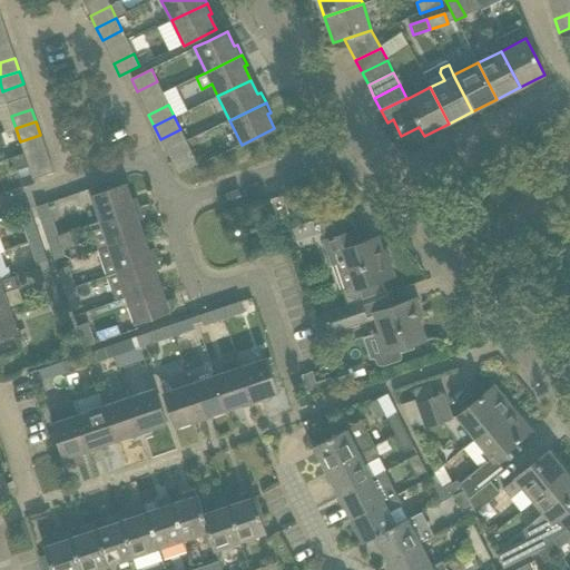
[(53,173),(45,147),(23,154),(23,155),(12,158),(16,170),(28,166),(32,179),(53,173)]
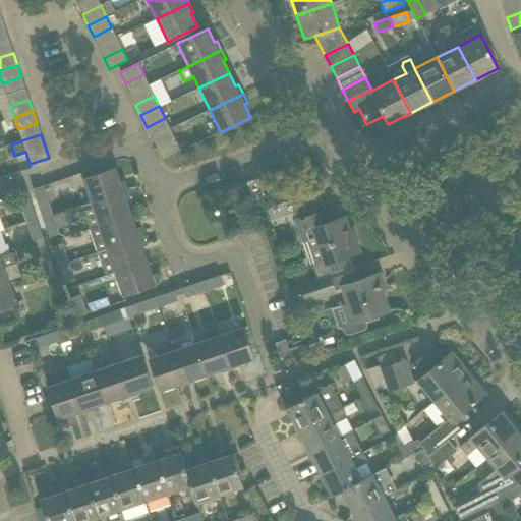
[(180,151),(175,139),(157,149),(162,160),(180,151)]
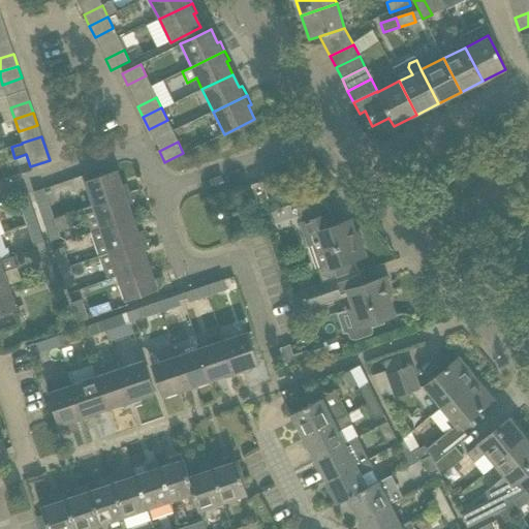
[(130,193),(126,184),(122,185),(117,170),(85,182),(93,206),(130,193)]
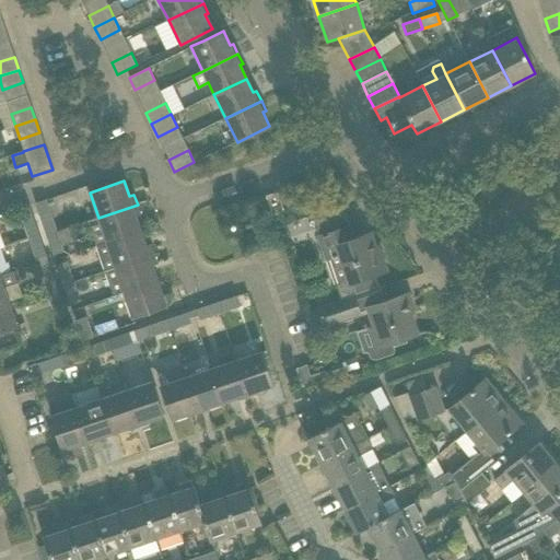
[(271,216),(284,211),(277,191),(265,196),(271,216)]
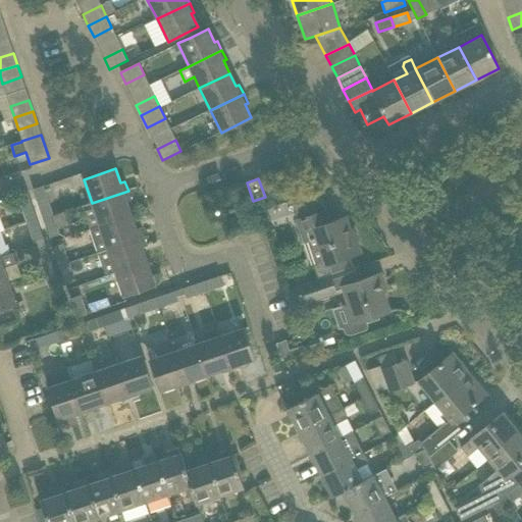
[(53,216),(43,187),(33,190),(43,219),(53,216)]
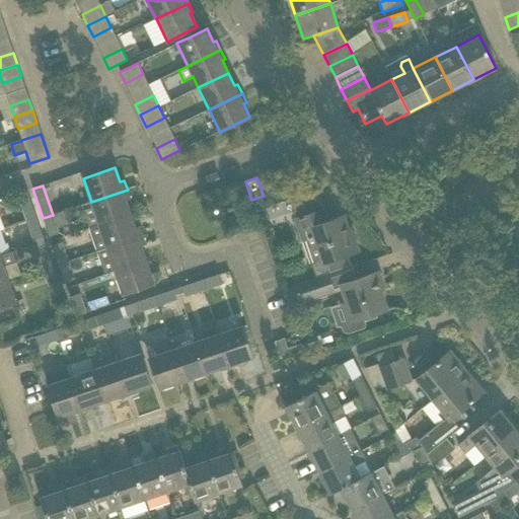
[(130,214),(126,201),(131,199),(128,190),(91,202),(81,205),(89,228),(99,225),(130,214)]
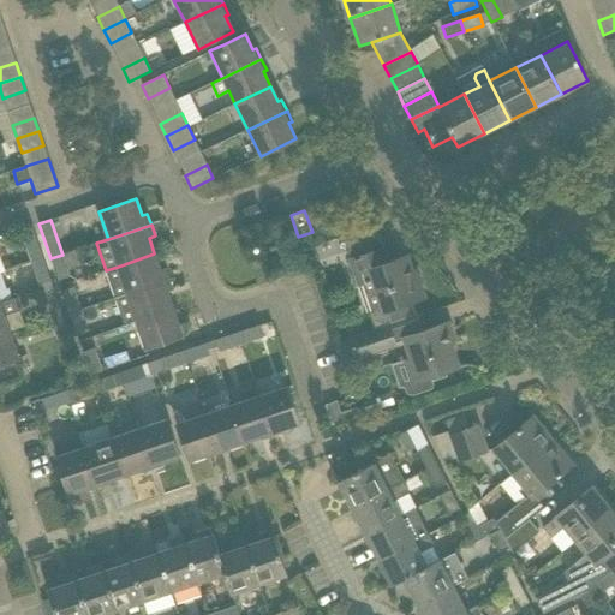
[(42,258),(31,226),(19,230),(30,262),(42,258)]
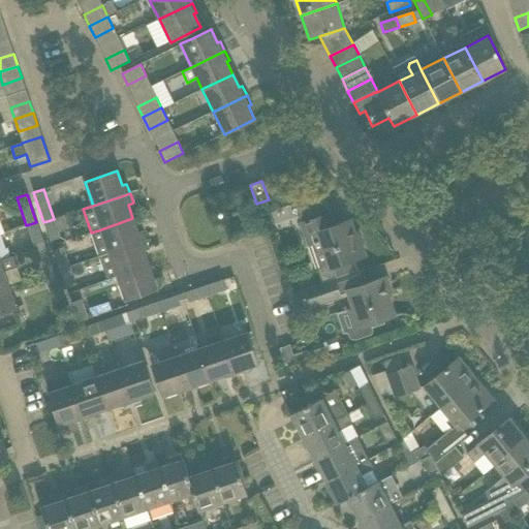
[(366,256),(358,232),(353,234),(349,220),(334,226),(329,213),(301,223),(309,245),(322,241),(331,263),(317,269),(322,284),(334,280),(336,280),(335,278),(358,271),(353,260),(366,256)]
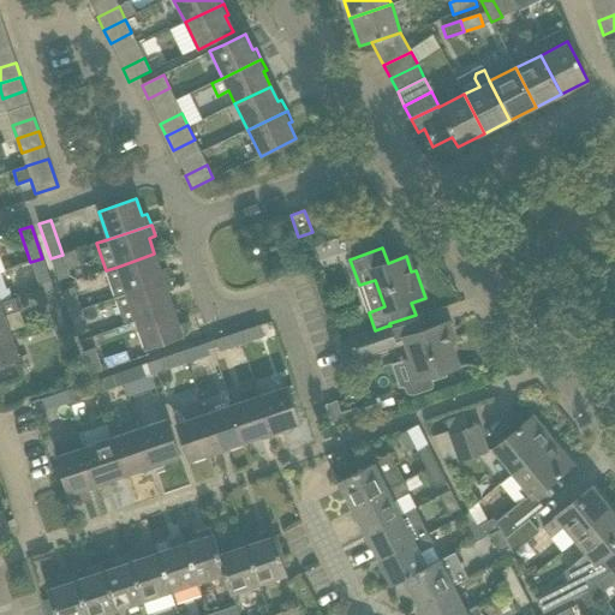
[(169,279),(166,268),(160,270),(154,254),(118,267),(106,270),(105,270),(114,298),(115,298),(169,279)]
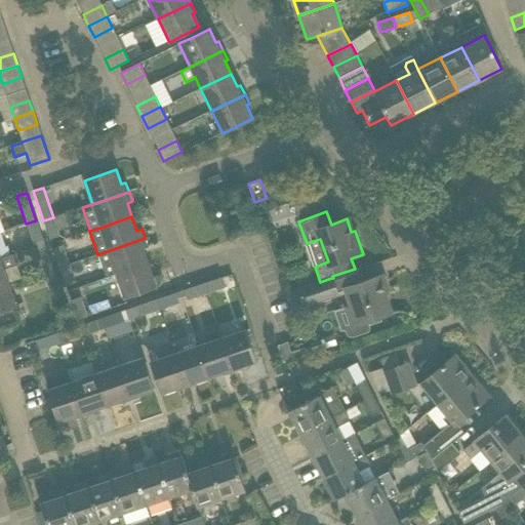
[(59,237),(53,217),(43,220),(49,240),(59,237)]
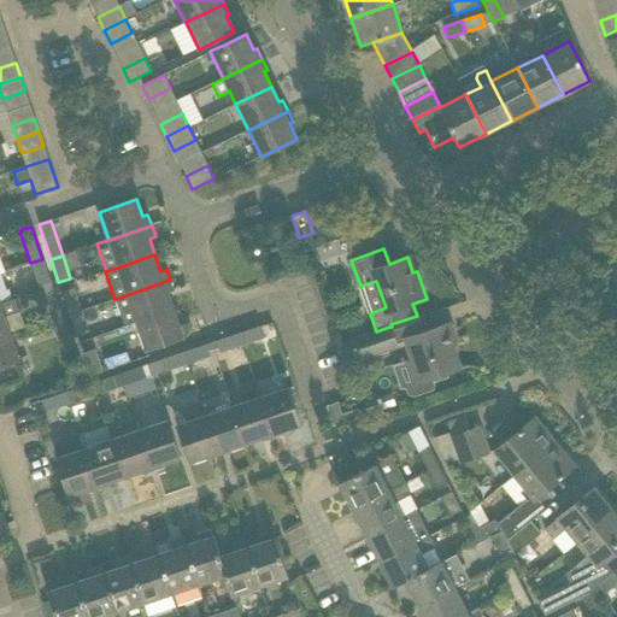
[(42,259),(30,263),(37,285),(50,281),(42,259)]
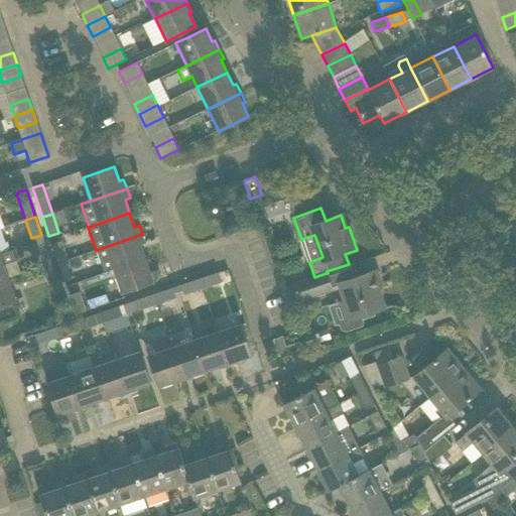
[(0,229),(0,254),(9,252),(7,243),(5,243),(0,229)]
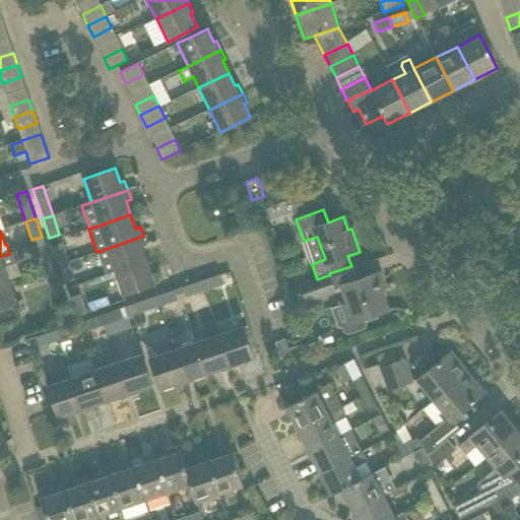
[(146,246),(143,236),(98,252),(105,275),(115,271),(146,261),(141,247),(146,246)]
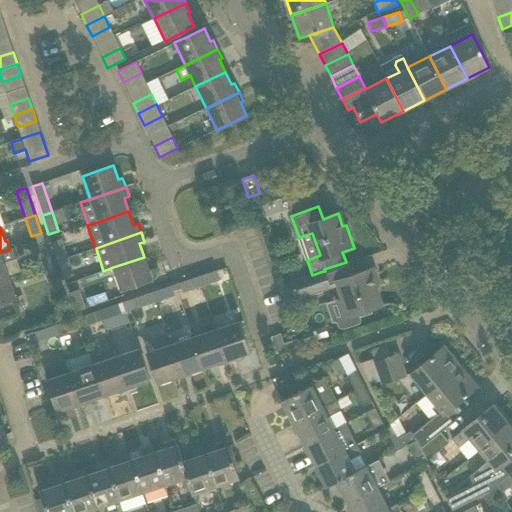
[(67,258),(63,247),(61,240),(51,243),(57,261),(67,258)]
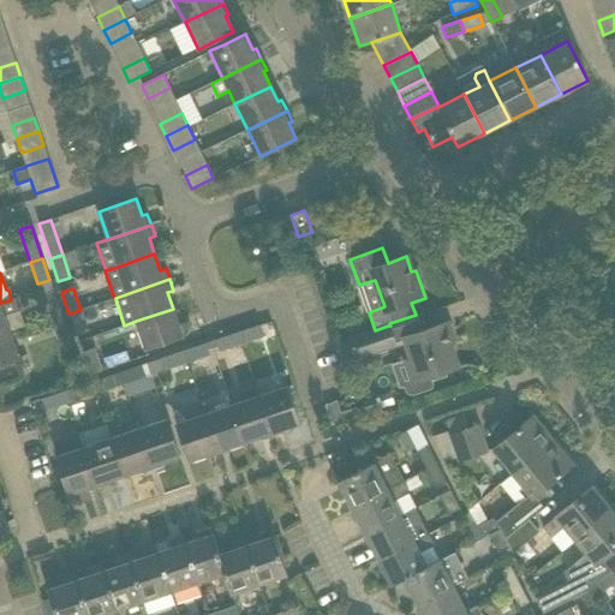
[(61,314),(53,291),(42,294),(49,317),(61,314)]
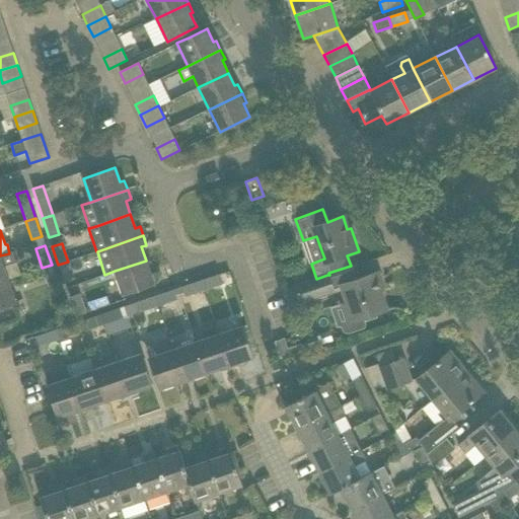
[(21,275),(13,251),(9,253),(0,255),(0,281),(7,279),(21,275)]
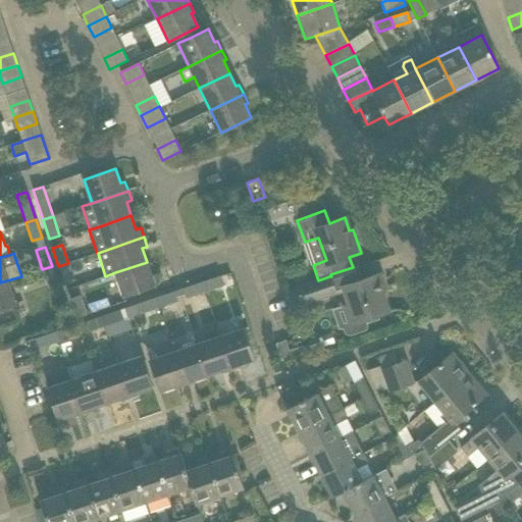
[(151,275),(147,262),(115,272),(123,296),(160,283),(156,274),(151,275)]
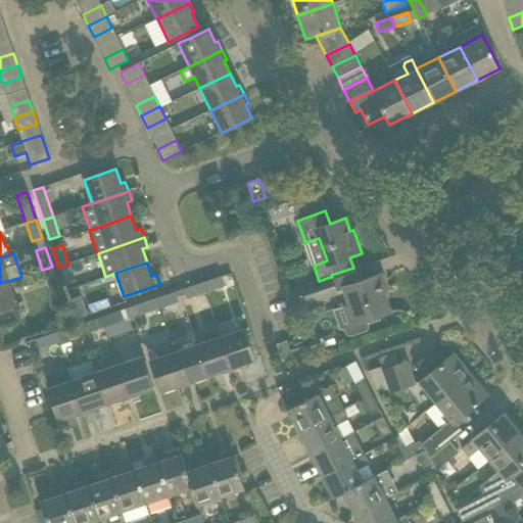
[(75,282),(68,264),(58,267),(64,285),(75,282)]
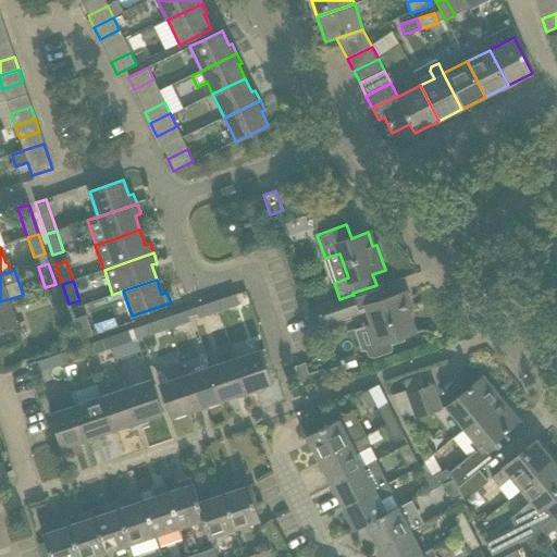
[(62,304),(56,284),(45,287),(51,307),(62,304)]
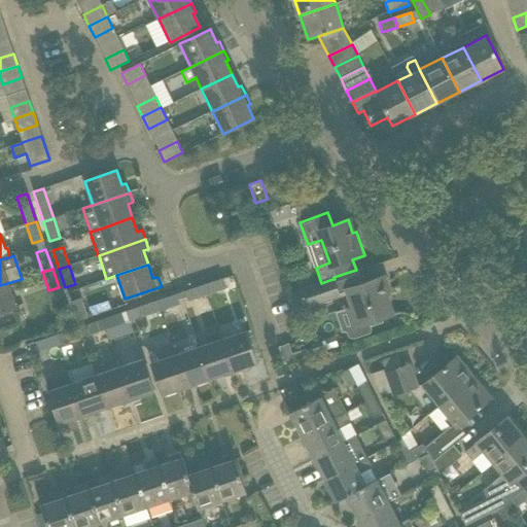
[(384,276),(364,282),(345,289),(350,307),(347,308),(353,326),(348,329),(347,334),(348,337),(352,339),(370,334),(371,330),(369,322),(393,314),(385,292),(390,291),(384,276)]
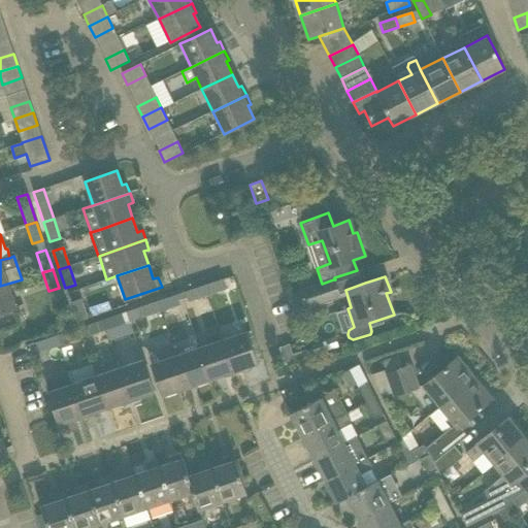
[(226,290),(223,279),(203,286),(207,296),(226,290)]
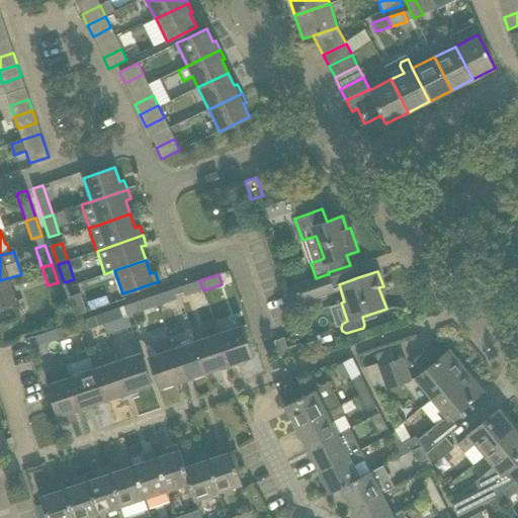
[(333,291),(327,274),(316,278),(293,285),(299,303),(333,291)]
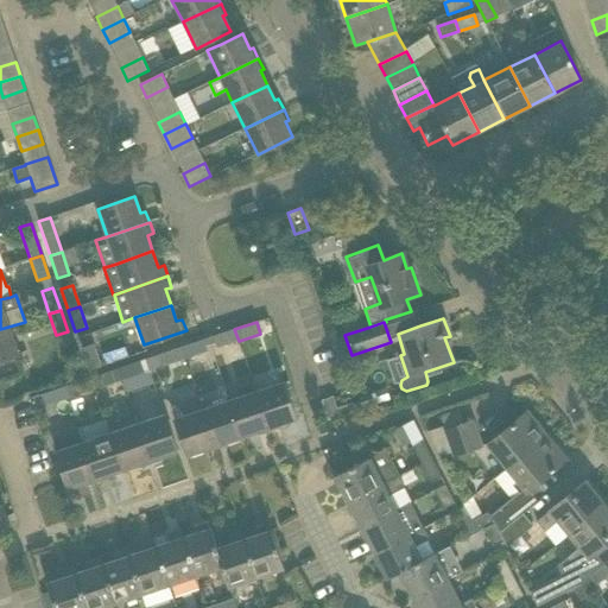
[(0,360),(18,355),(11,333),(8,327),(0,329),(0,360)]
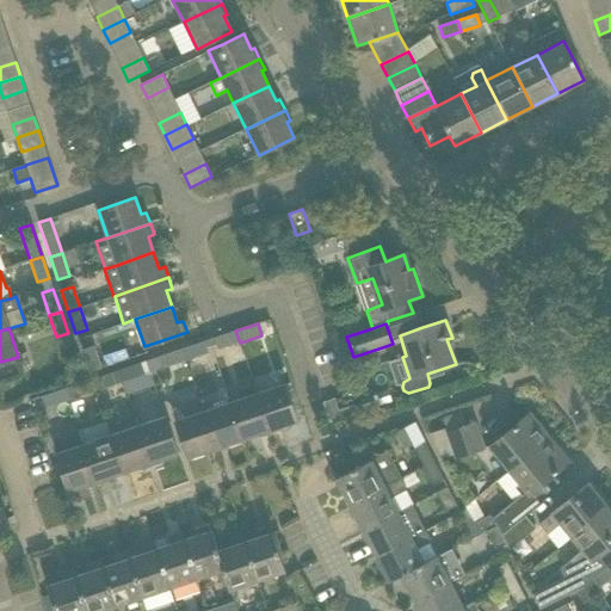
[(240,343),(235,331),(214,338),(217,350),(240,343)]
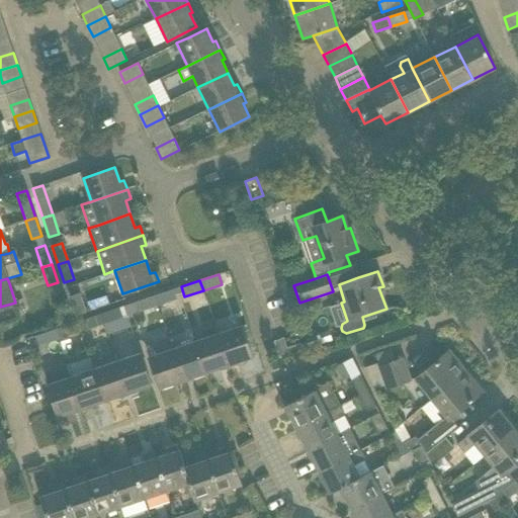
[(175,299),(172,289),(155,295),(158,306),(175,299)]
